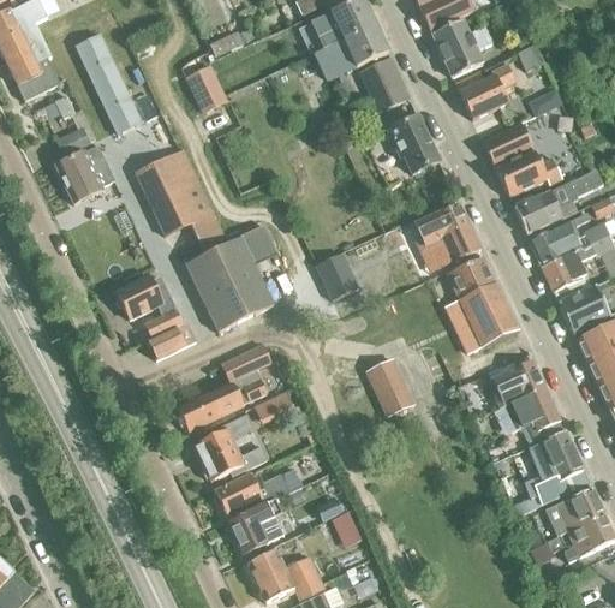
[(0,13),(0,47),(5,59),(45,40),(35,21),(47,15),(40,0),(28,0),(0,13)]
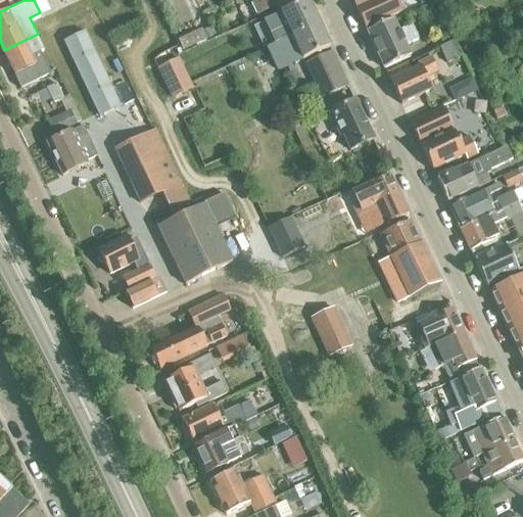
[(251,0),(256,10),(277,1),(276,0),(251,0)]
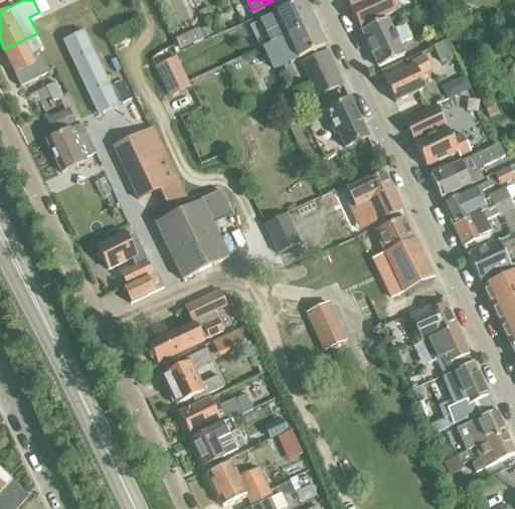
[(276,10),(261,17),(271,39),(286,32),(313,19),(304,0),(293,0),(276,8),(276,10)]
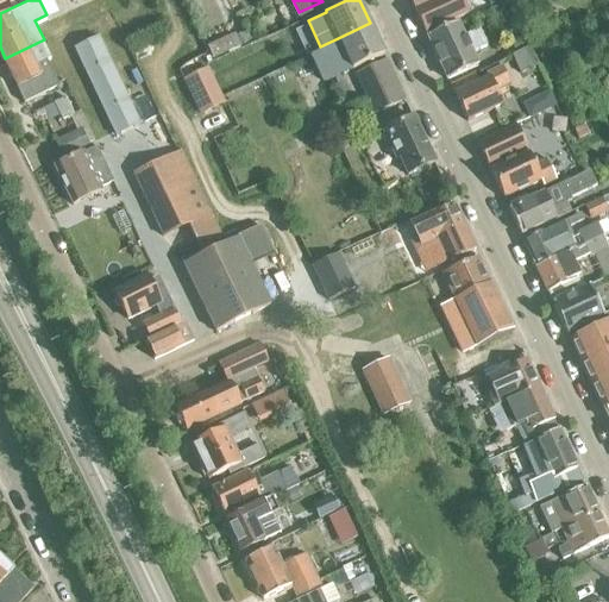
[(424,0),(413,5),(424,29),(466,10),(462,0),(424,0)]
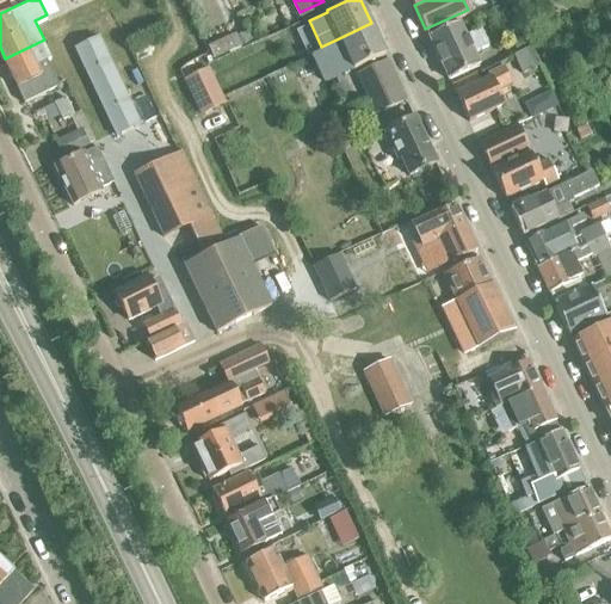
[(474,48),(488,42),(481,26),(467,32),(460,18),(429,34),(448,76),(449,75),(479,61),(474,48)]
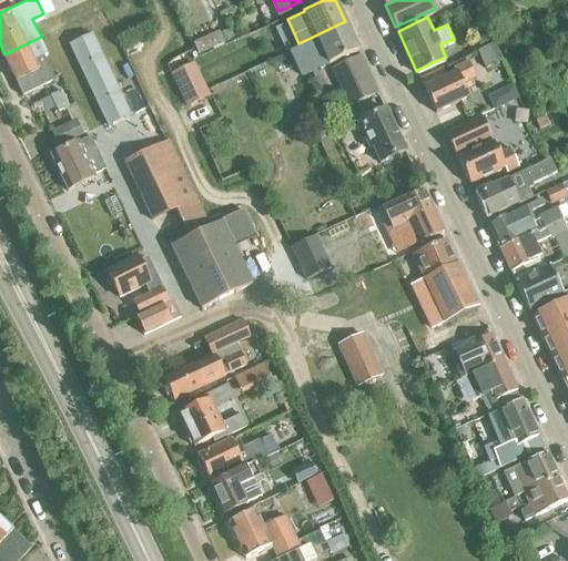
[(345,21),(315,36),(327,61),(357,48),(345,21)]
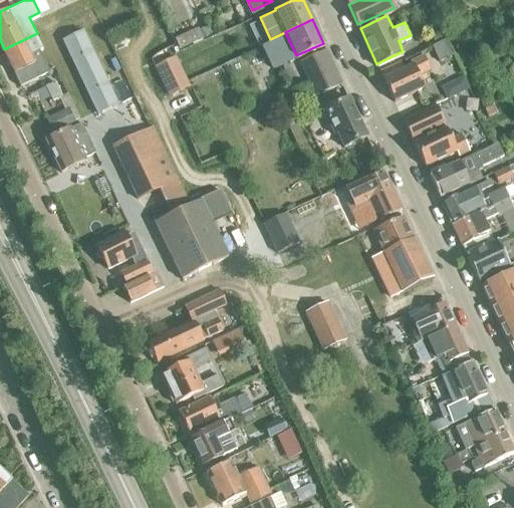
[(197,26),(188,31),(188,32),(192,40),(192,41),(202,36),(197,26)]
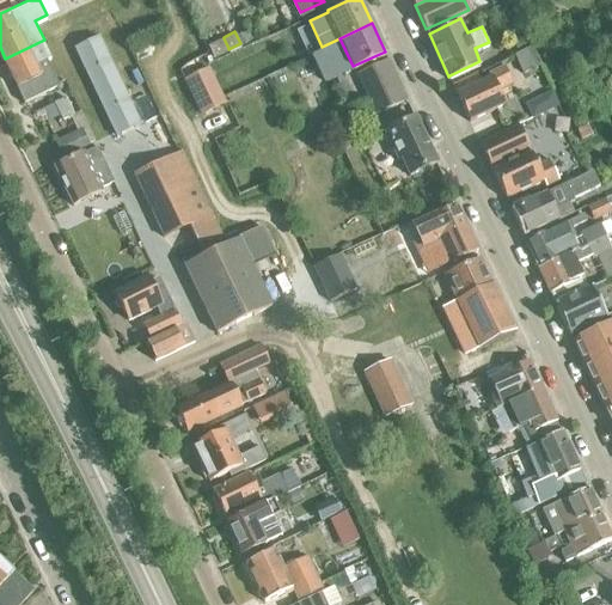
[(75,46),(96,89),(120,77),(99,34),(75,46)]
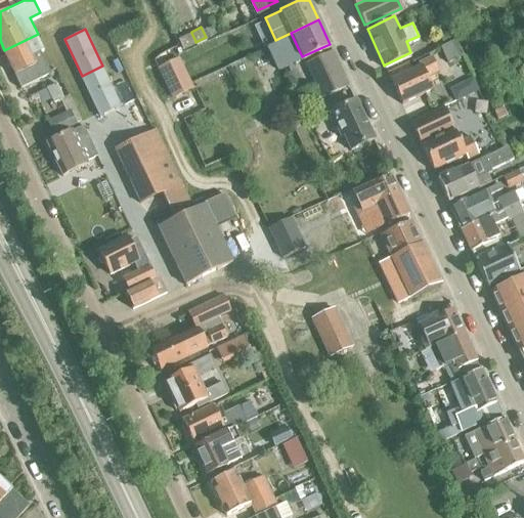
[(447,30),(439,33),(444,42),(451,38),(447,30)]
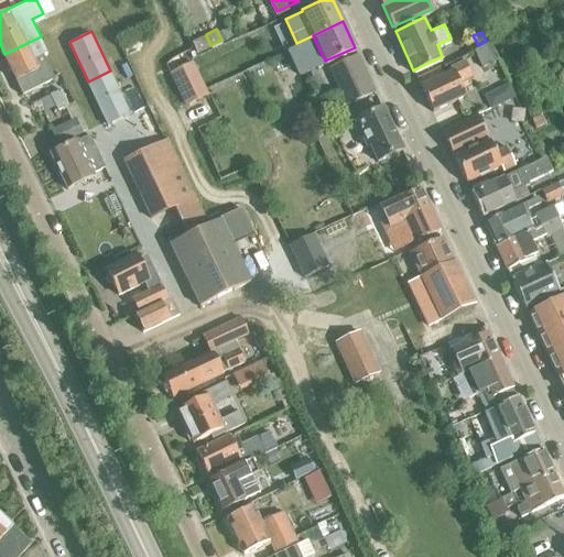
[(206,35),(193,41),(197,51),(210,44),(206,35)]
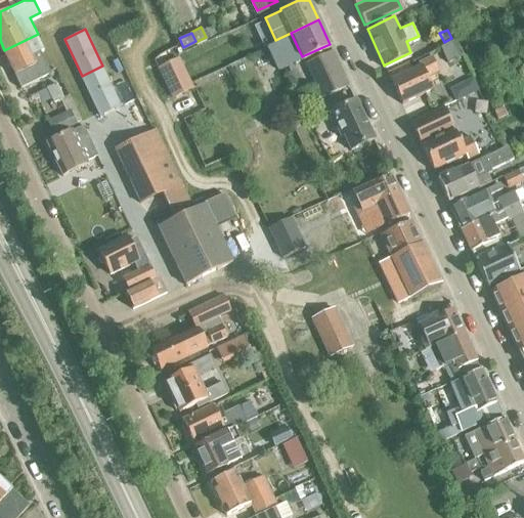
[(38,34),(4,50),(20,84),(51,70),(40,48),(44,46),(38,34)]
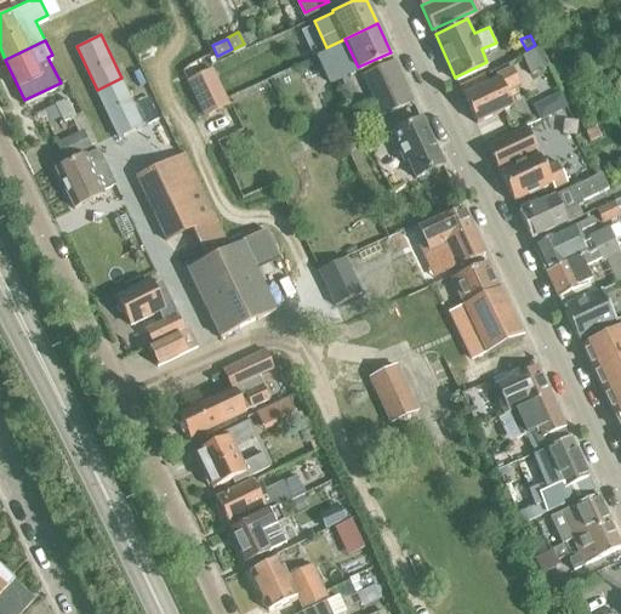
[(540,47),(523,56),(530,73),(548,64),(540,47)]
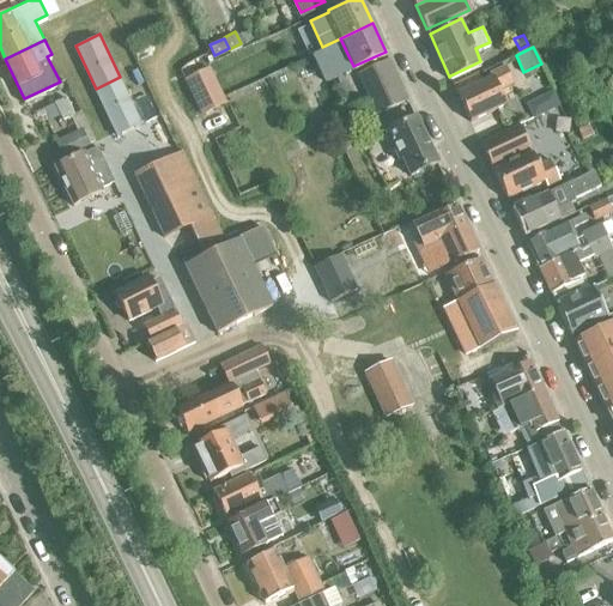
[(357,71),(363,83),(394,68),(388,56),(357,71)]
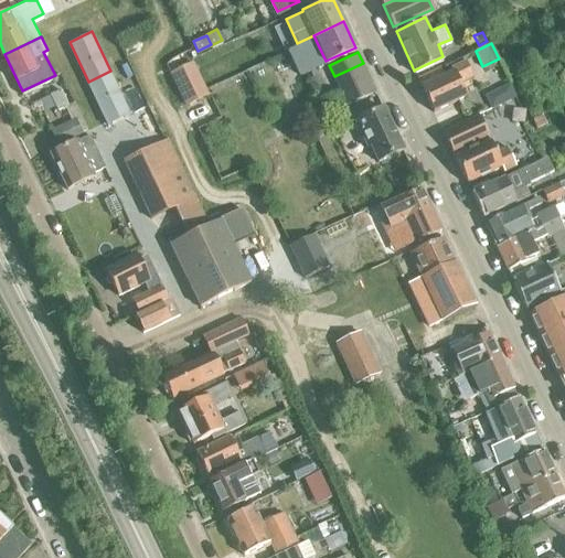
[(459,78),(471,73),(465,58),(451,64),(454,68),(444,73),(440,64),(417,74),(433,108),(466,93),(459,78)]
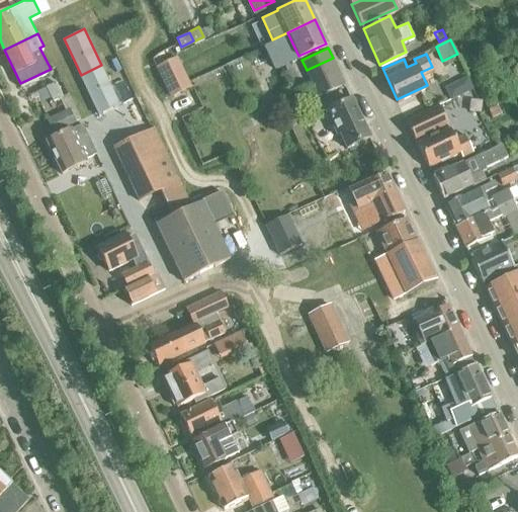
[(175,55),(153,65),(167,95),(189,85),(187,79),(175,55)]
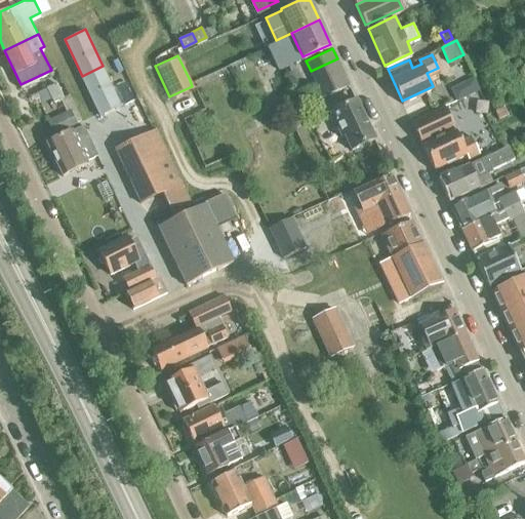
[(316,82),(342,70),(337,58),(311,71),(316,82)]
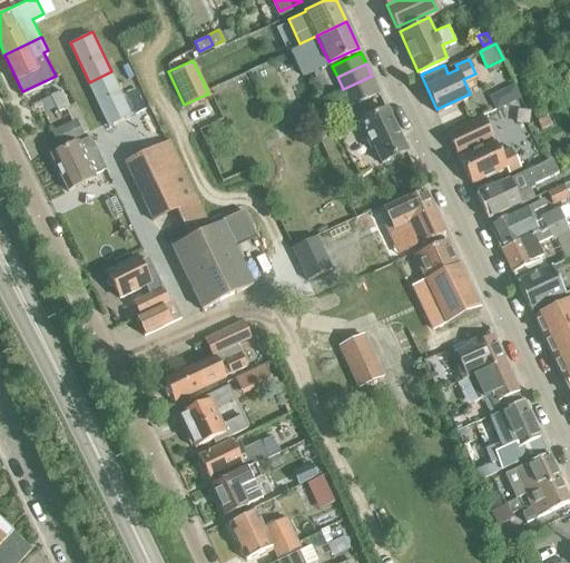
[(111,71),(89,82),(109,122),(130,112),(111,71)]
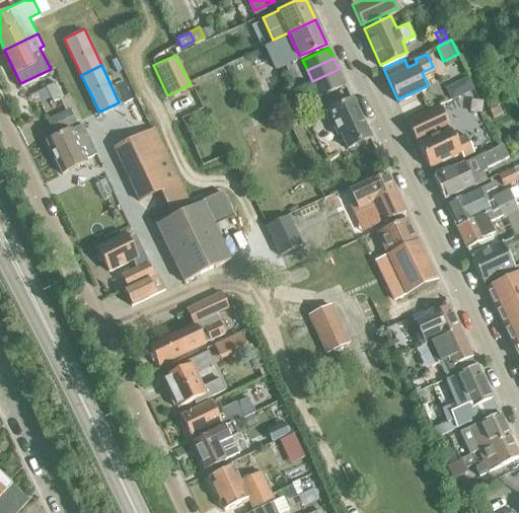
[(339,69),(312,81),(318,93),(345,81),(339,69)]
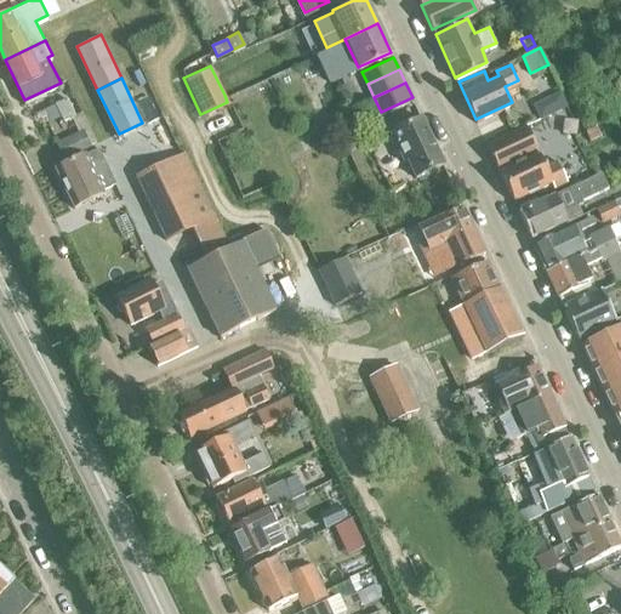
[(560,89),(547,95),(553,109),(567,103),(560,89)]
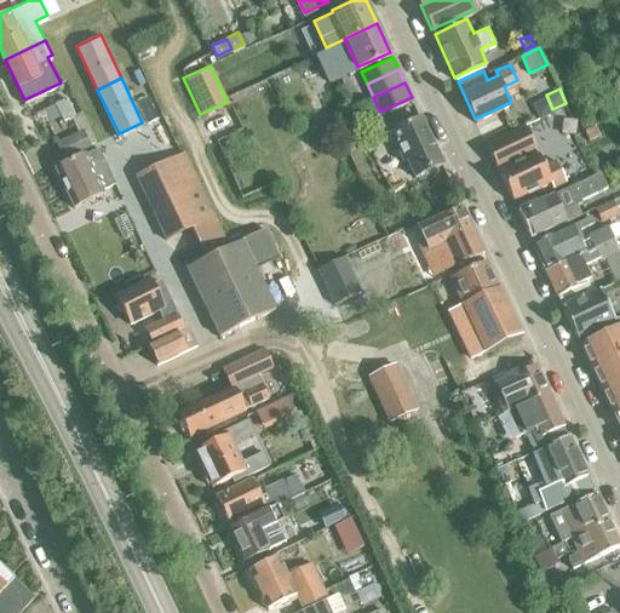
[(56,99),(63,118),(76,112),(68,95),(56,99)]
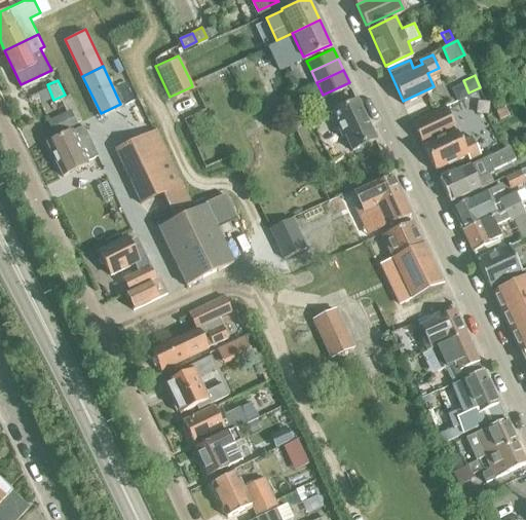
[(330,109),(342,135),(344,133),(351,148),(375,138),(355,97),(330,109)]
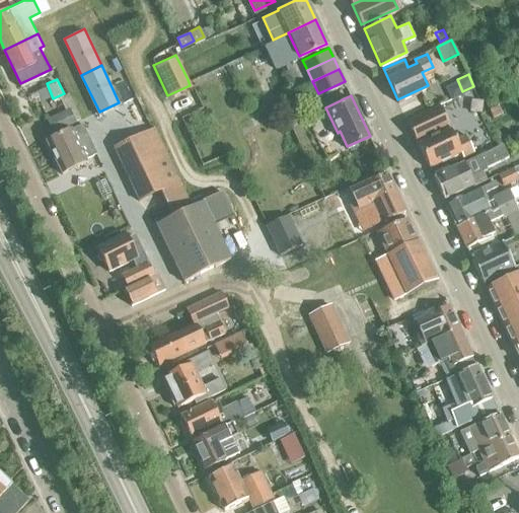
[(498,101),(490,105),(493,113),(501,108),(498,101)]
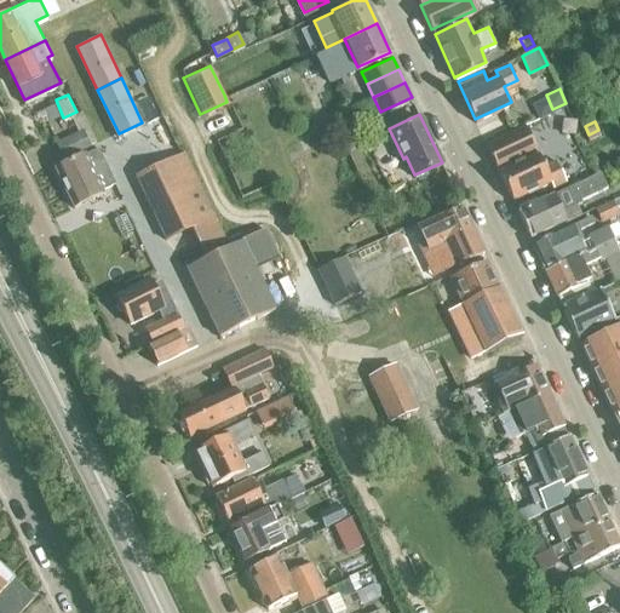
[(524,124),(486,142),(512,198),(550,179),(551,183),(564,177),(555,156),(543,162),(537,150),(524,124)]
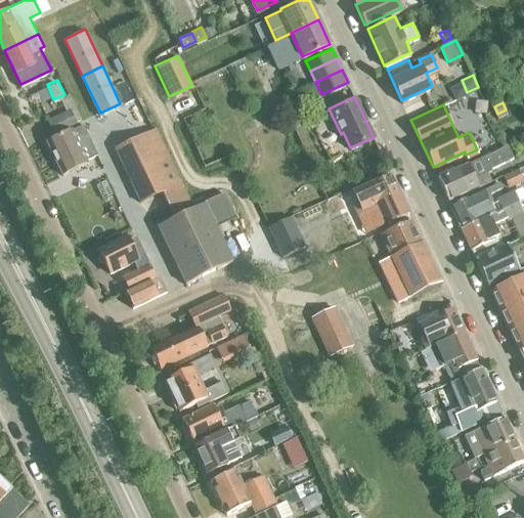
[(47,119),(52,131),(76,120),(71,108),(47,119)]
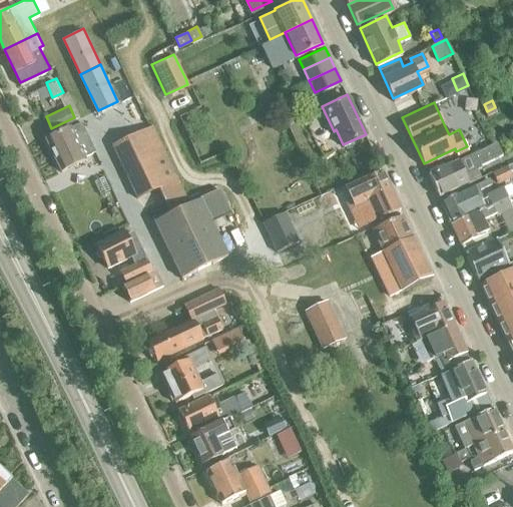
[(45,136),(61,168),(85,157),(83,154),(94,149),(80,121),(69,126),(69,125),(45,136)]
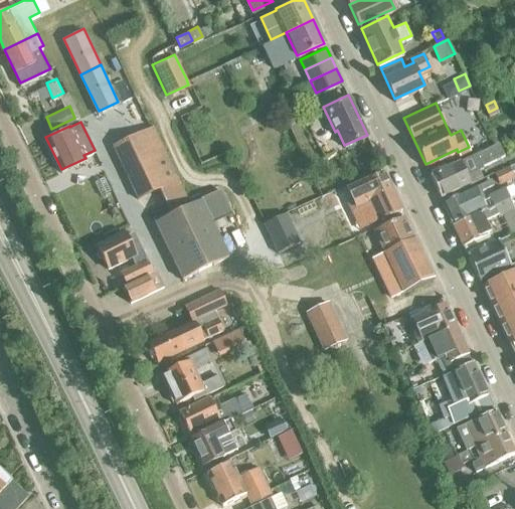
[(159,187),(170,210),(188,202),(152,127),(114,145),(139,197),(159,187)]
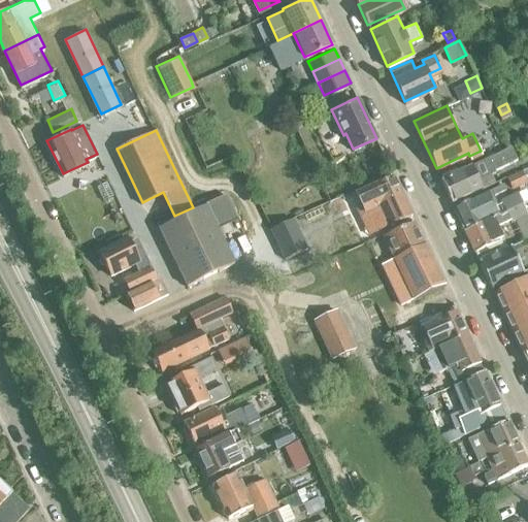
[(471,162),(439,177),(451,200),(494,180),(490,171),(494,169),(493,168),(516,157),(509,143),(474,161),(471,162)]
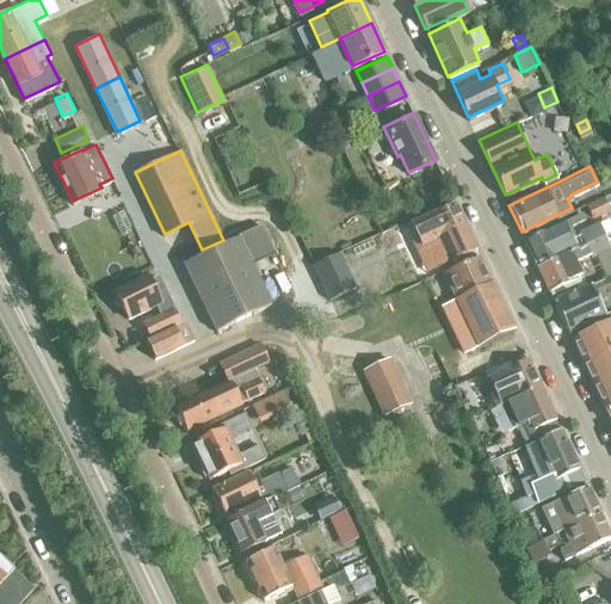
[(586,201),(591,215),(610,208),(604,193),(586,201)]
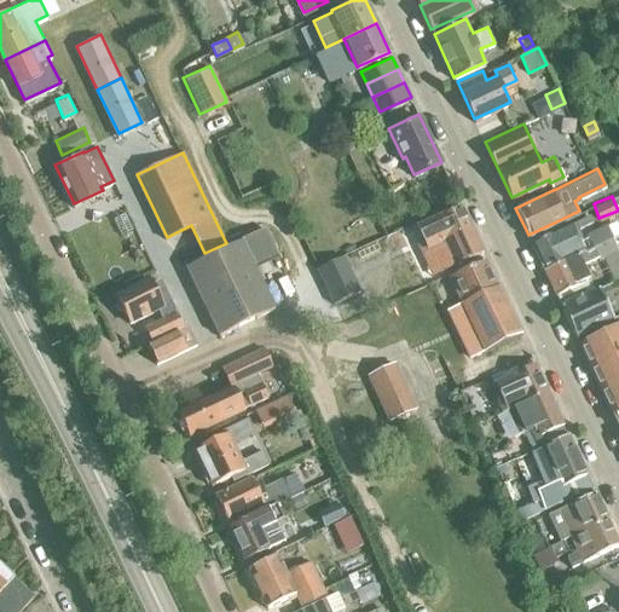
[(417,242),(421,250),(444,238),(456,263),(482,249),(472,226),(461,202),(416,223),(423,238),(417,242)]
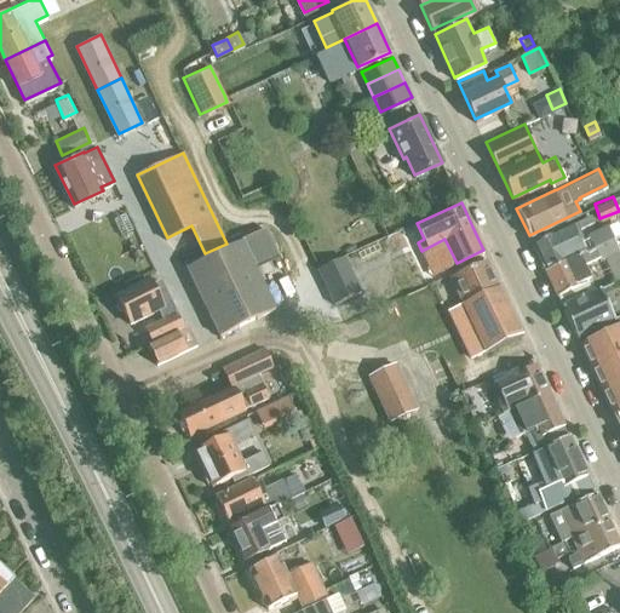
[(591,213),(532,241),(544,268),(595,245),(590,235),(583,238),(578,227),(593,219),(591,213)]
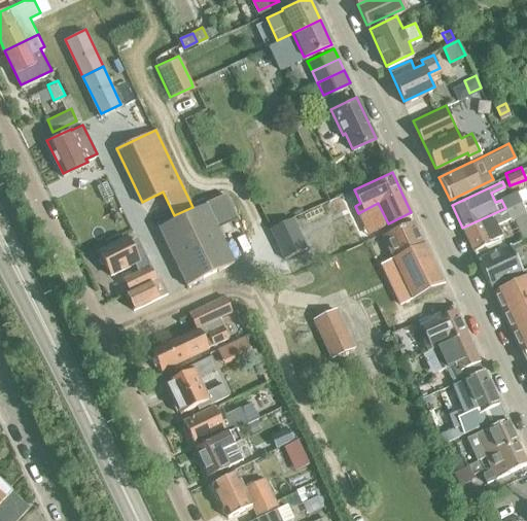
[(499,196),(505,208),(522,201),(516,188),(499,196)]
